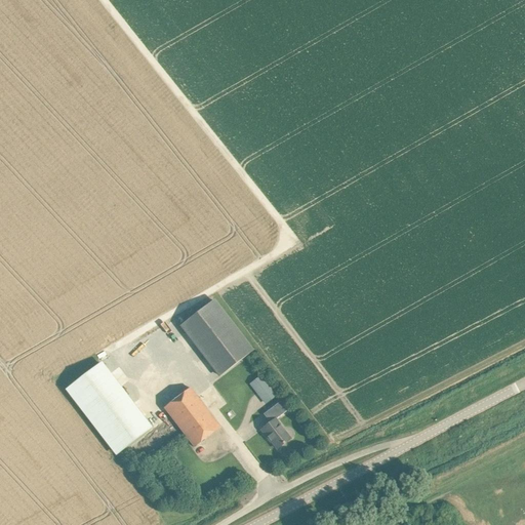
[(219,376),(252,351),(214,301),(182,326),(213,368),(219,376)]
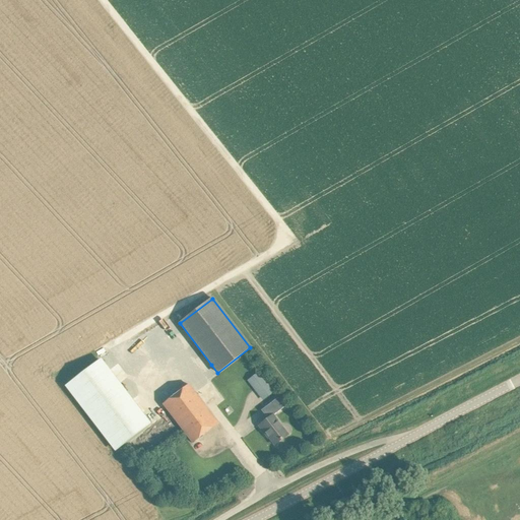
[(131,439),(139,434),(151,424),(101,359),(65,386),(106,439),(115,452),(131,439)]
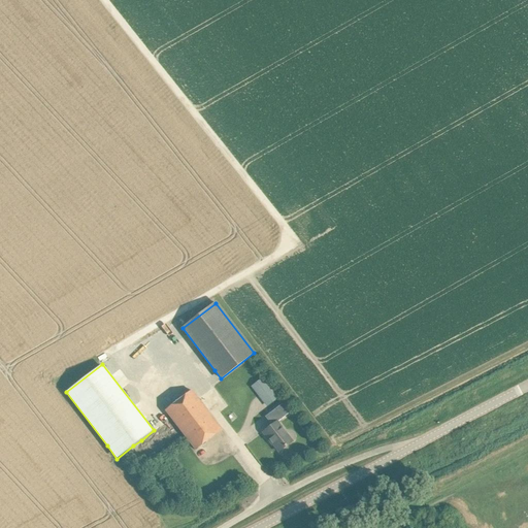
[(270,399),(282,392),(270,374),(259,381),(270,399)]
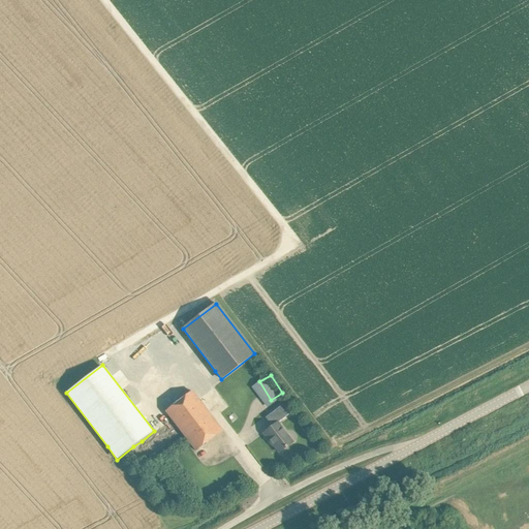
[(196,450),(222,431),(192,391),(165,411),(196,450)]
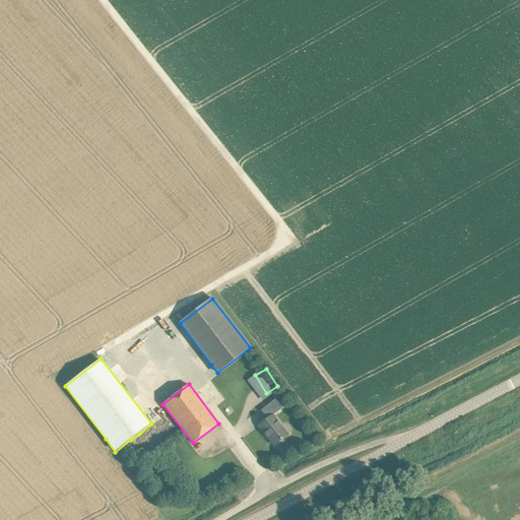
[(287,435),(272,415),(259,426),(264,434),(265,433),(274,445),(287,435)]
